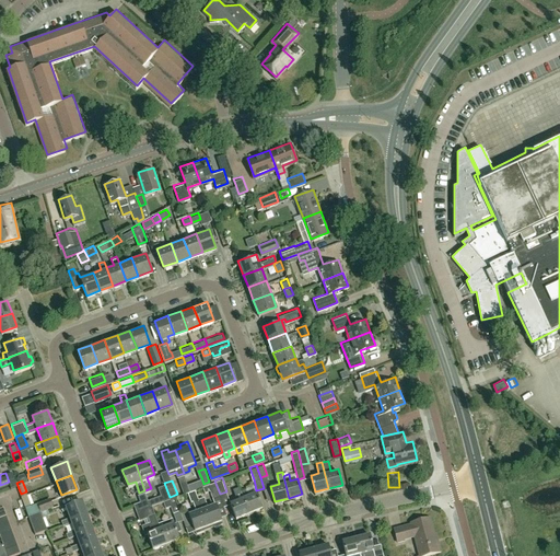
[(209,483),(208,483),(210,488),(213,497),(219,494),(220,494),(214,481),(210,482),(209,483)]
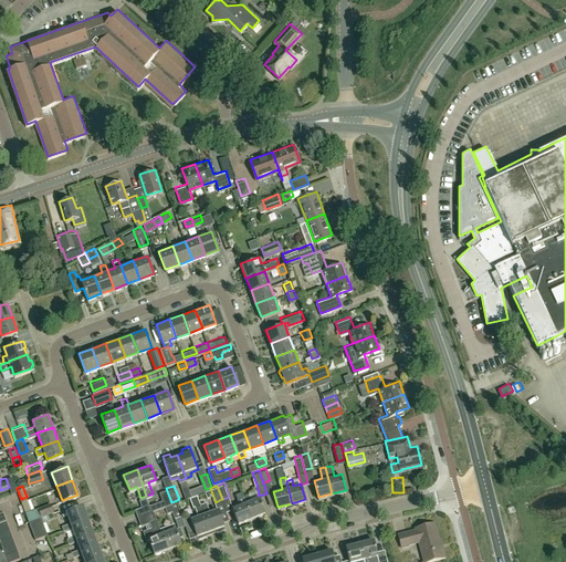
[(159,490),(165,505),(171,502),(166,488),(159,490)]
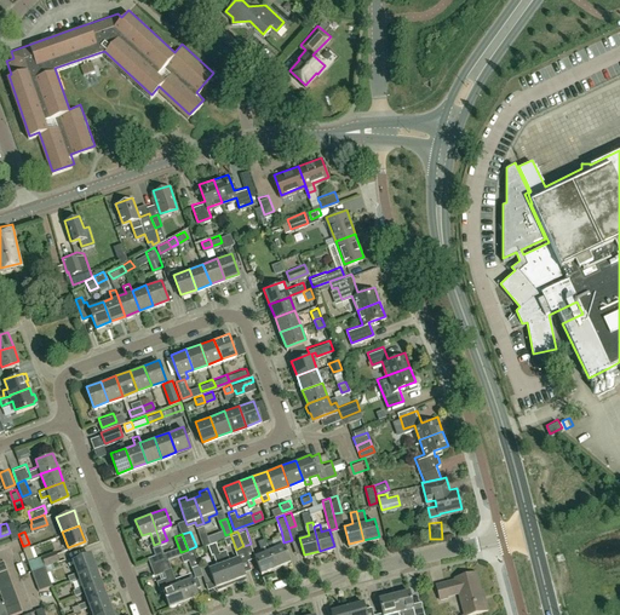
[(256,555),(254,555),(256,556),(262,572),(276,565),(267,540),(265,536),(258,539),(263,551),(256,555)]
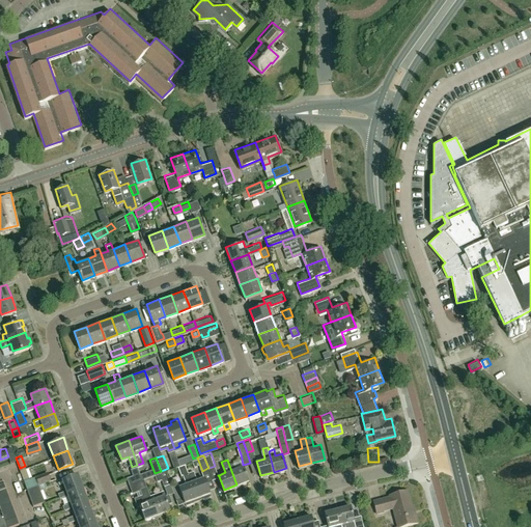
[(234,461),(228,463),(236,484),(248,480),(243,465),(236,468),(234,462),(234,461)]
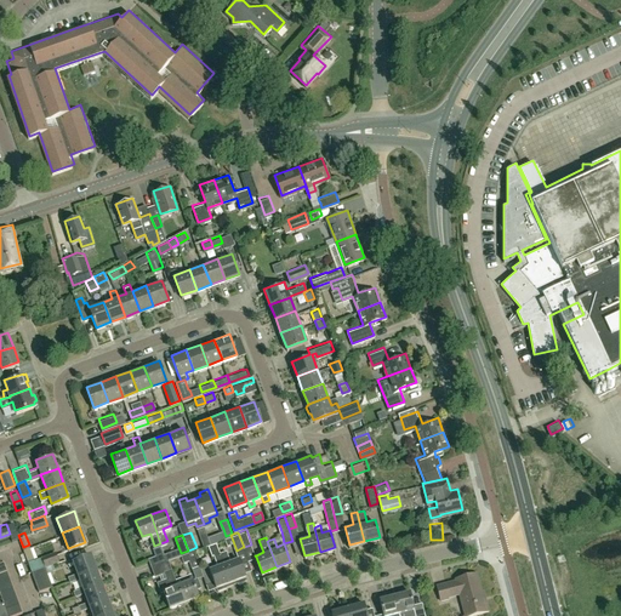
[(209,564),(200,566),(204,574),(205,576),(211,574),(216,586),(217,588),(226,585),(224,582),(231,580),(220,551),(216,541),(208,543),(211,554),(214,553),(217,564),(210,568),(209,564)]
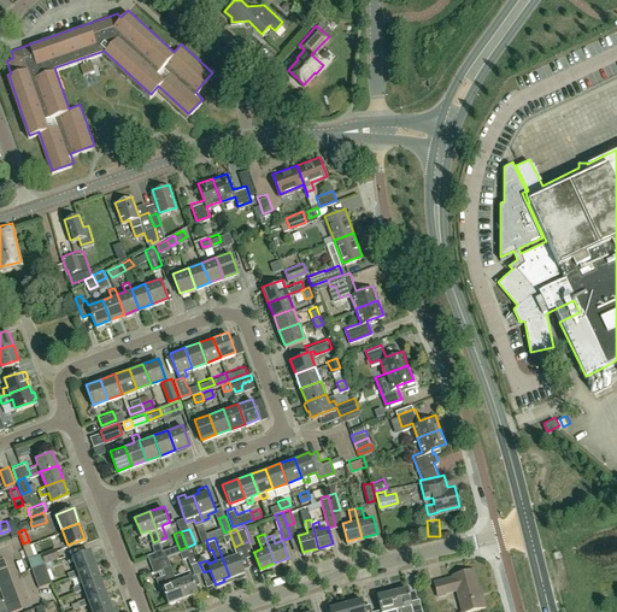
[(29,541),(23,543),(27,555),(28,555),(31,565),(43,560),(40,551),(34,553),(29,541)]
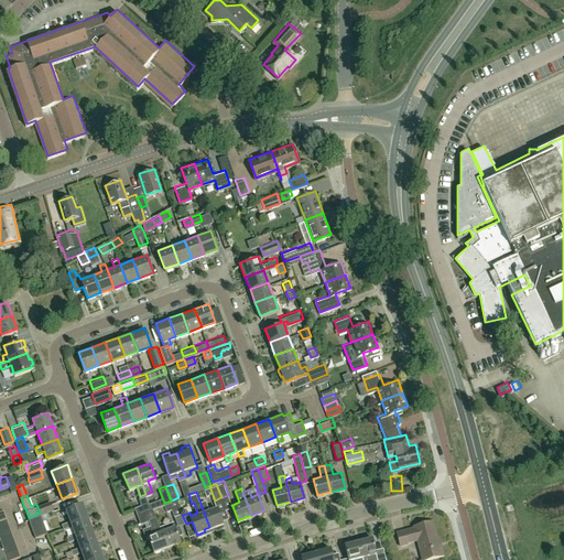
[(47,509),(47,510),(54,507),(51,498),(36,504),(40,513),(47,509)]
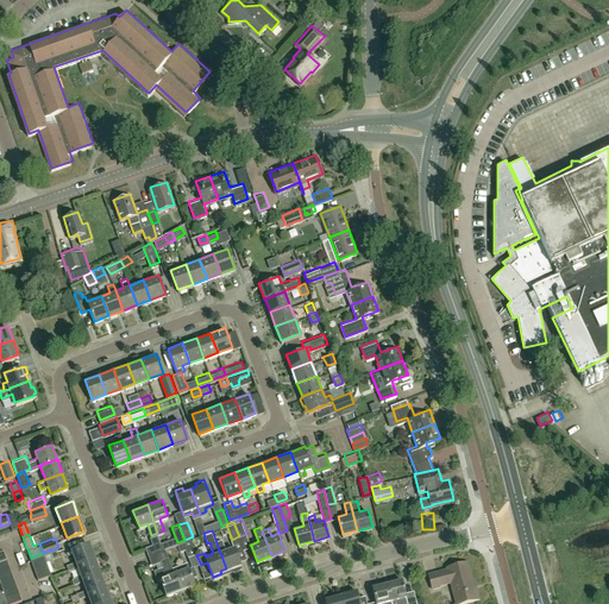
[(196,553),(190,538),(184,540),(177,542),(180,549),(186,547),(188,555),(196,553)]
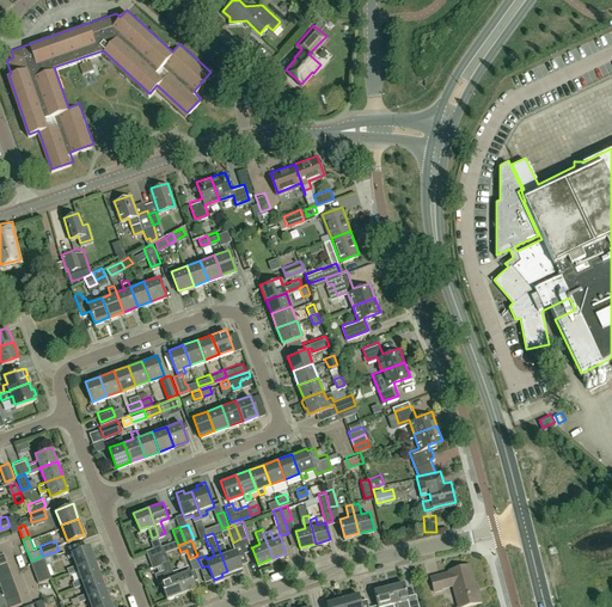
[(216,543),(227,571),(233,570),(233,572),(242,569),(242,566),(240,563),(237,553),(236,549),(234,549),(227,551),(224,540),(216,543)]
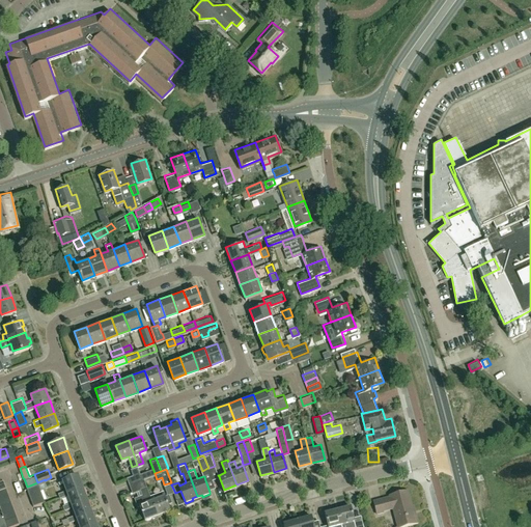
[(133,474),(127,476),(129,482),(142,477),(140,472),(140,471),(133,474)]
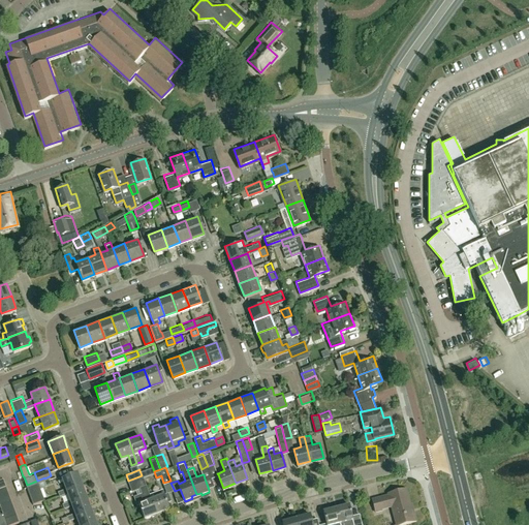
[(66,489),(81,484),(76,471),(62,476),(65,487),(57,490),(59,494),(67,491),(66,489)]
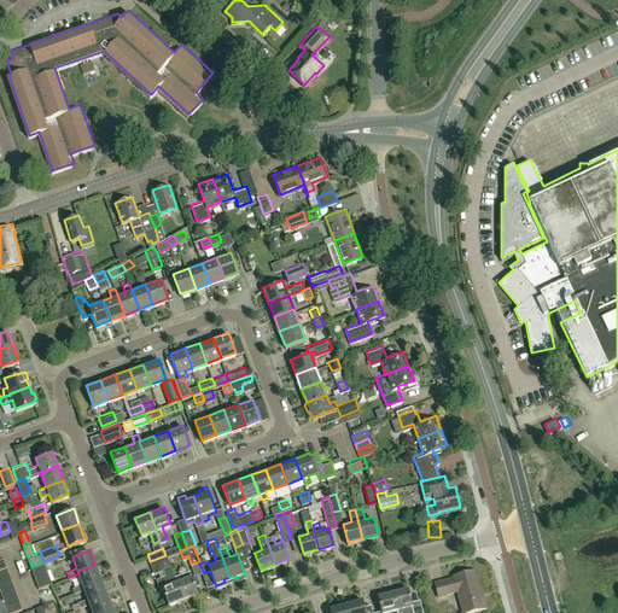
[(165,555),(150,561),(153,568),(153,571),(158,570),(163,567),(165,573),(162,574),(161,577),(158,579),(158,582),(159,587),(162,585),(169,602),(184,597),(175,573),(175,574),(168,555),(165,555)]
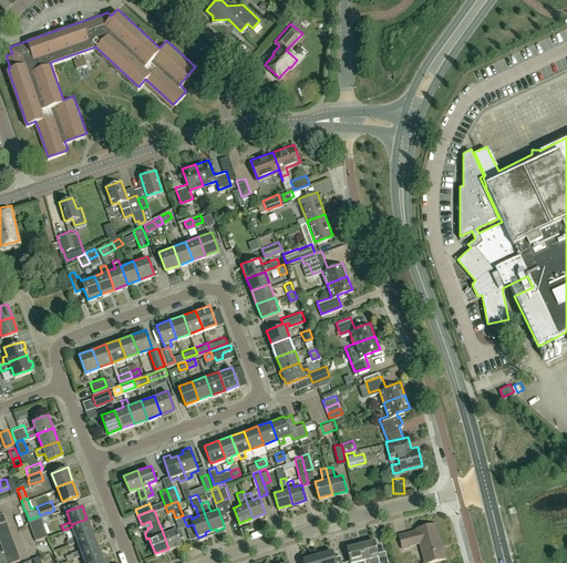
[(42,521),(40,515),(29,520),(28,520),(30,526),(42,521)]
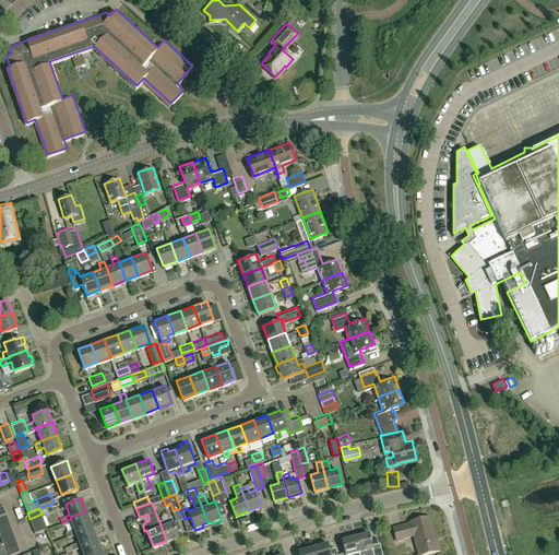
[(74,530),(91,524),(85,511),(70,517),(71,519),(73,528),(66,531),(67,535),(75,532),(74,530)]
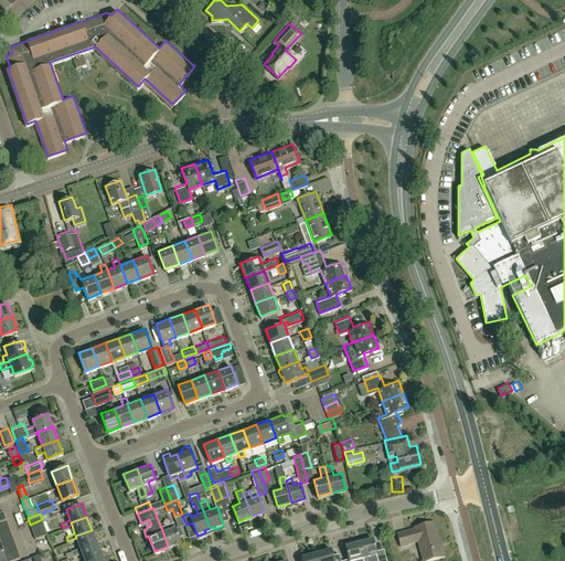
[(32,530),(44,526),(42,519),(30,525),(32,530)]
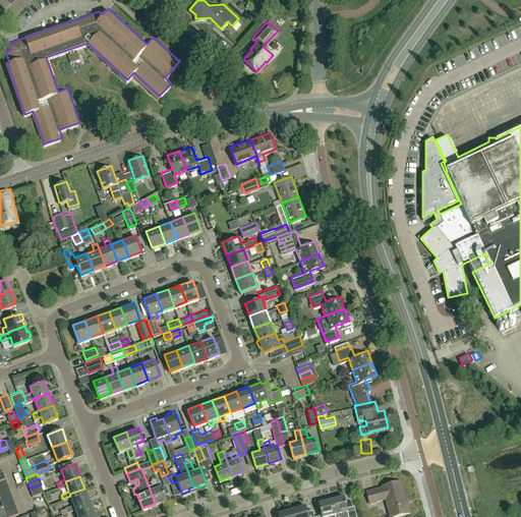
[(162,478),(148,483),(155,504),(167,500),(164,493),(168,491),(166,483),(165,483),(164,483),(163,484),(162,478)]
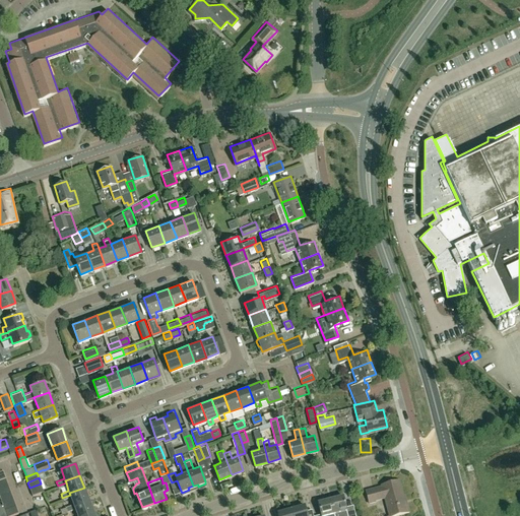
[(404,499),(399,478),(382,482),(382,484),(367,489),(370,501),(376,499),(375,496),(385,493),(388,505),(389,505),(391,514),(409,509),(406,499),(404,499)]
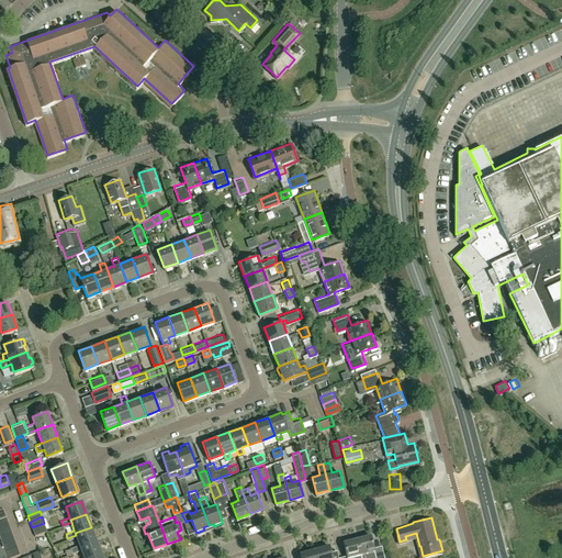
[(0,533),(11,529),(9,522),(0,524),(0,533)]
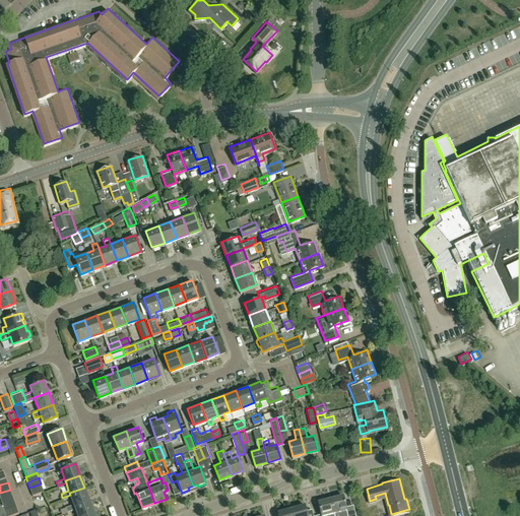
[(41,484),(29,488),(31,494),(43,489),(41,484)]
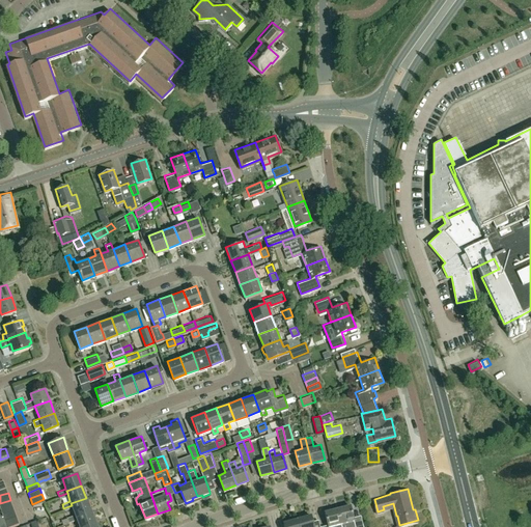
[(76,516),(90,510),(86,498),(71,503),(72,505),(75,514),(66,516),(68,521),(76,518),(76,516)]
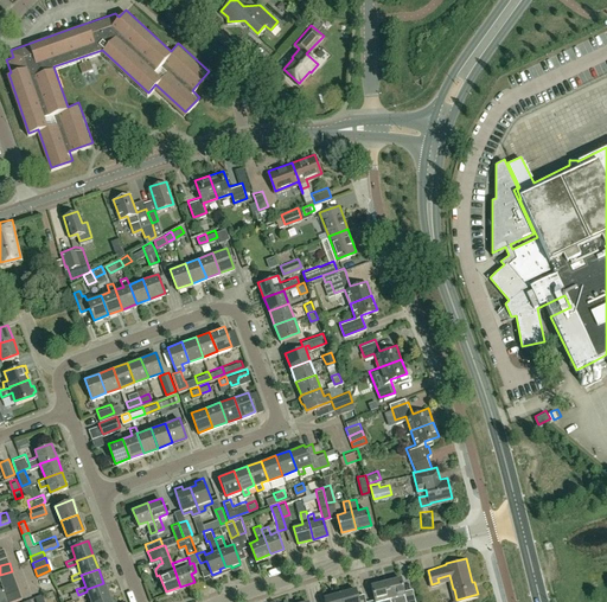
[(0,580),(1,584),(14,580),(12,571),(0,575),(0,580)]
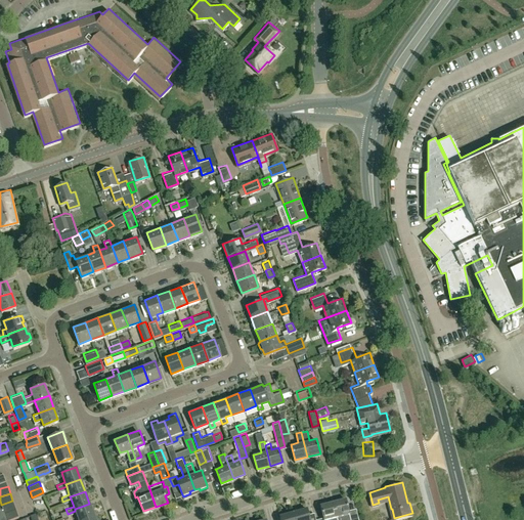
[(337,516),(349,513),(346,497),(333,501),(337,516)]
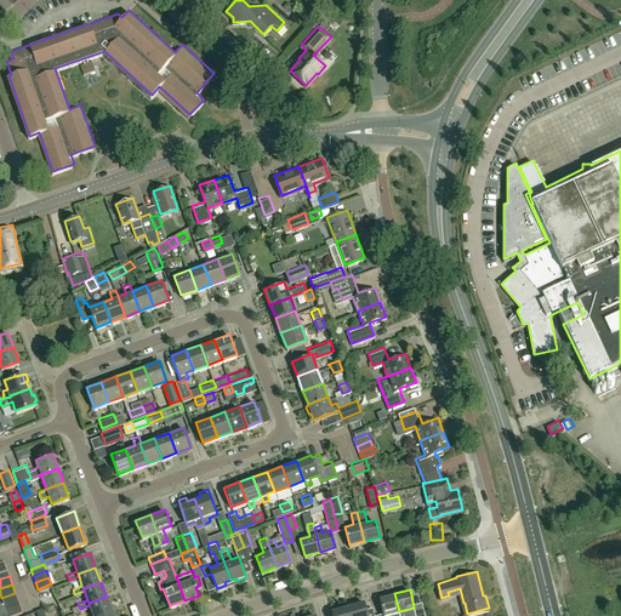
[(5,605),(18,600),(15,593),(1,598),(5,605)]
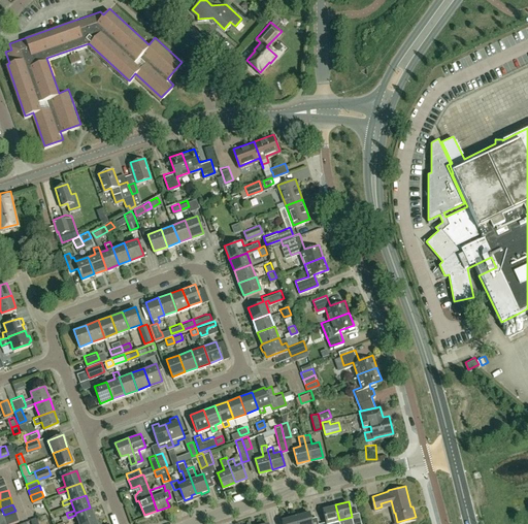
[(340,523),(339,520),(335,504),(323,508),(326,523),(334,521),(334,523),(340,523)]
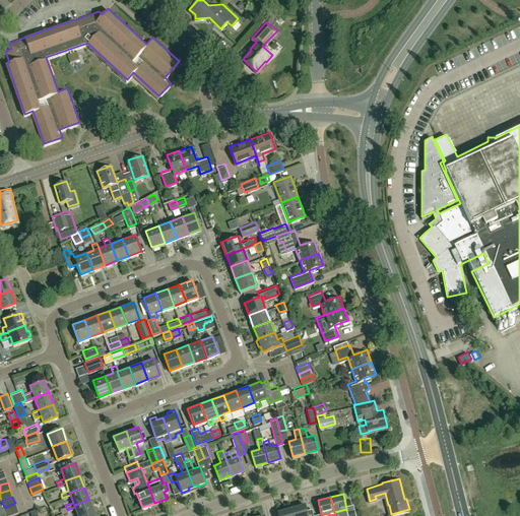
[(81,515),(93,512),(88,500),(74,505),(74,507),(77,515),(73,515),(81,515)]
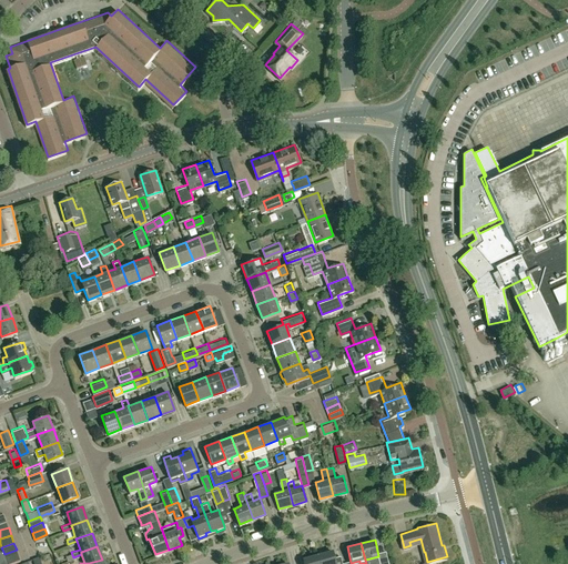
[(17,550),(4,554),(7,562),(19,557),(17,550)]
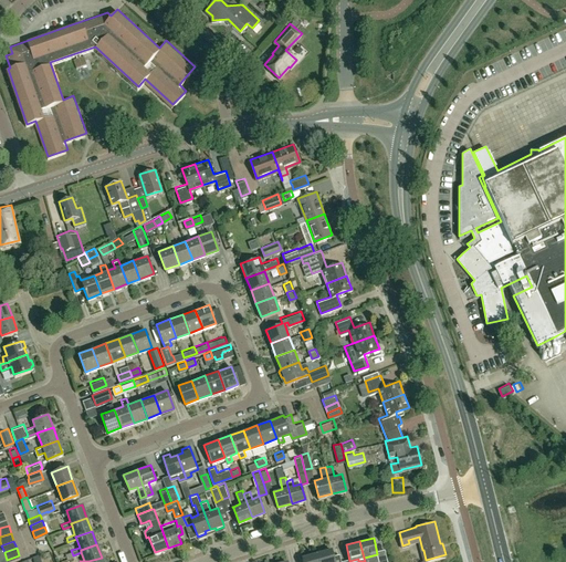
[(318,561),(335,561),(332,549),(316,552),(318,561)]
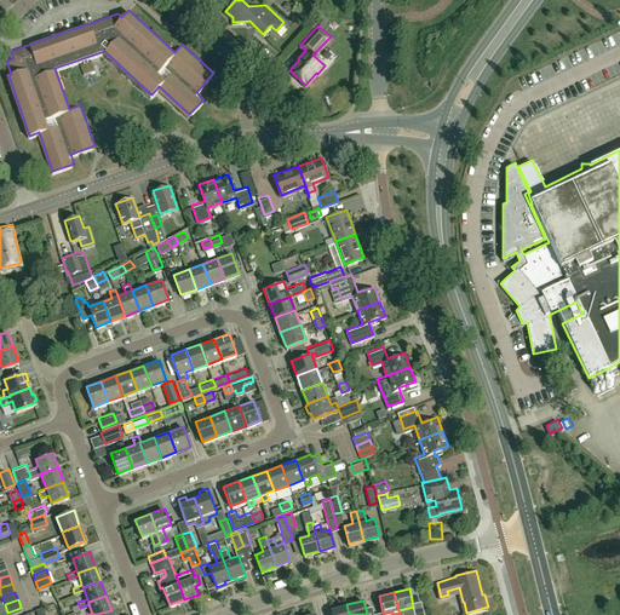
[(46,614),(42,604),(34,607),(36,614),(46,614)]
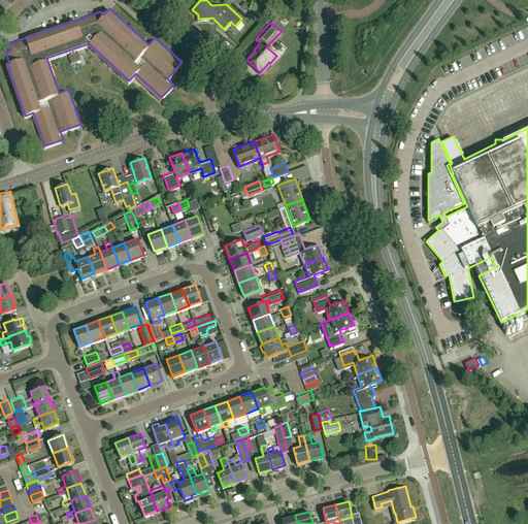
[(297,523),(295,515),(282,519),(283,523),(297,523)]
